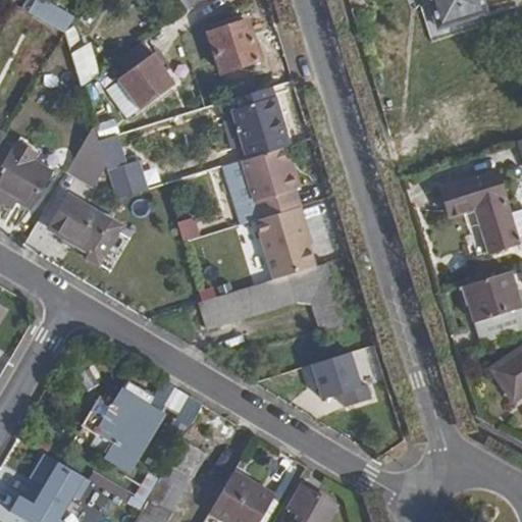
[(25,0),(21,7),(27,10),(33,0),(25,0)]
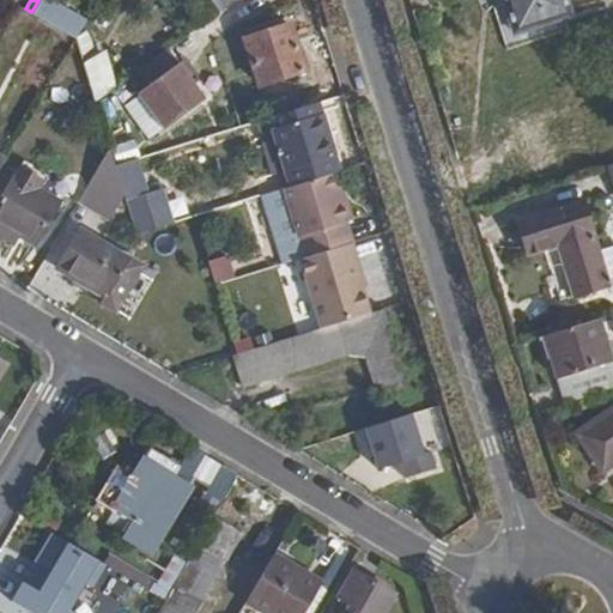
[(53,0),(38,0),(31,12),(76,38),(87,20),(53,0)]
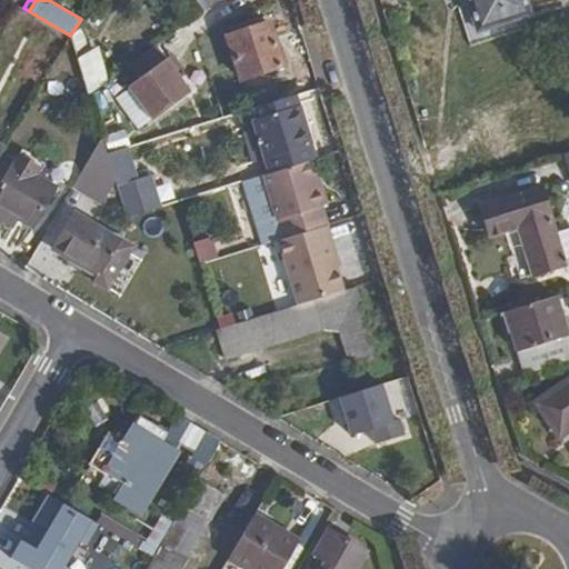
[(525,0),(467,0),(476,27),(529,11),(525,0)]
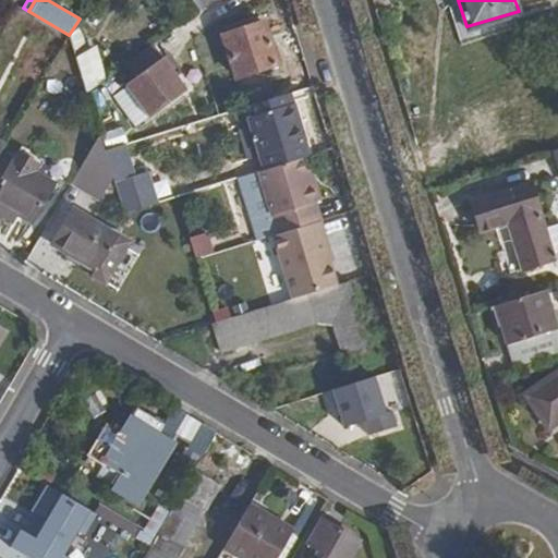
[(234,77),(237,76),(274,64),(276,64),(263,23),(244,28),(243,22),(223,28),(226,34),(220,36),(234,77)]
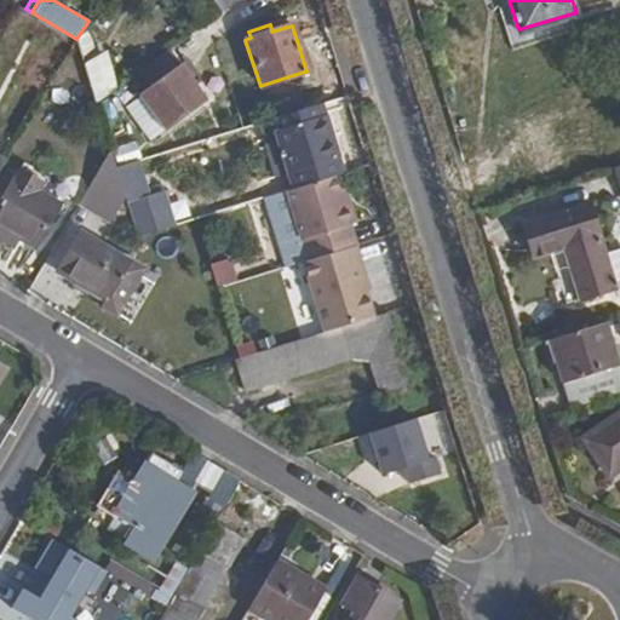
[(177,62),(168,49),(139,70),(148,82),(137,93),(161,126),(204,97),(187,74),(177,62)]
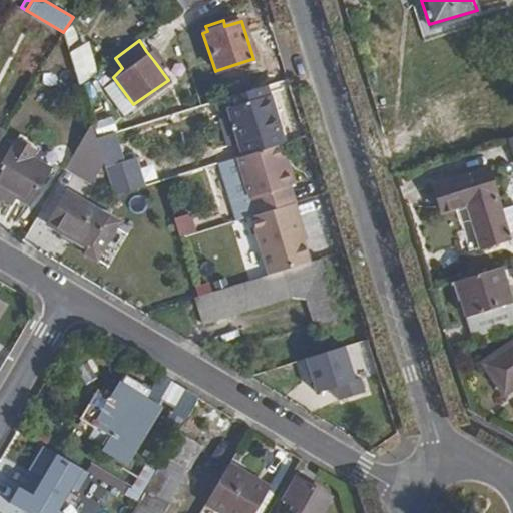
[(67,50),(78,82),(99,76),(88,43),(67,50)]
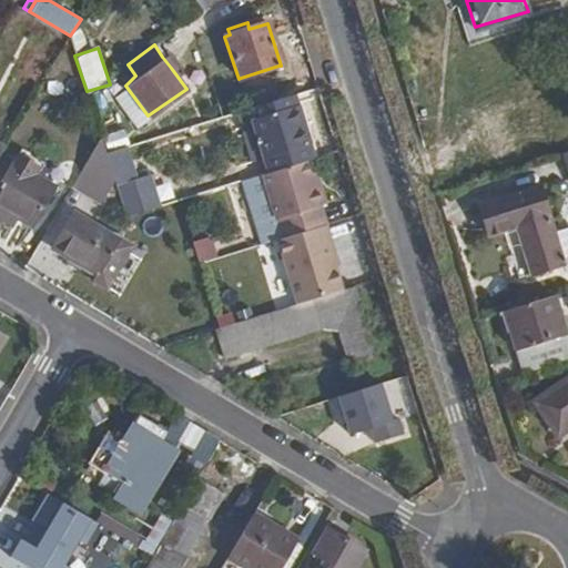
[(169,52),(162,57),(171,68),(178,64),(169,52)]
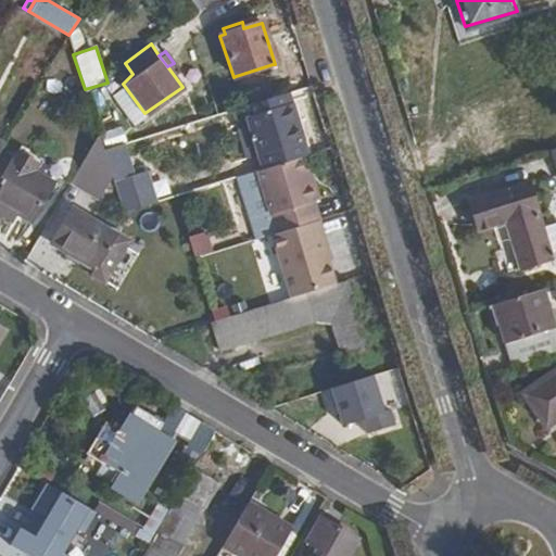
[(273,64),(236,76),(239,87),(275,76),(273,64)]
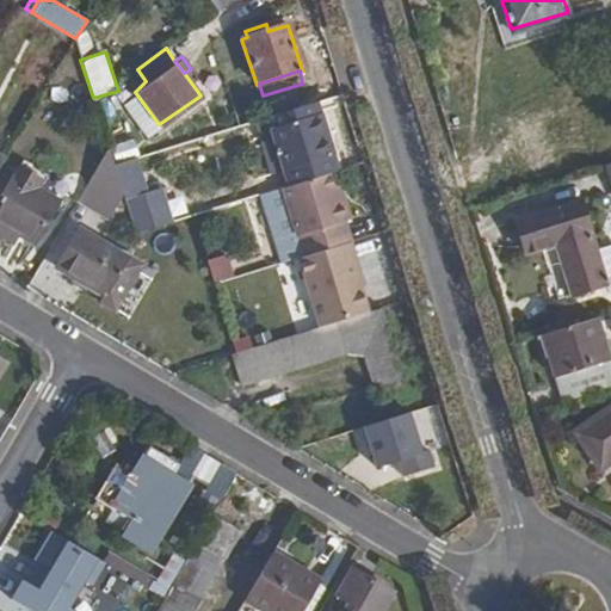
[(314,104),(269,118),(285,171),(329,158),(314,104)]
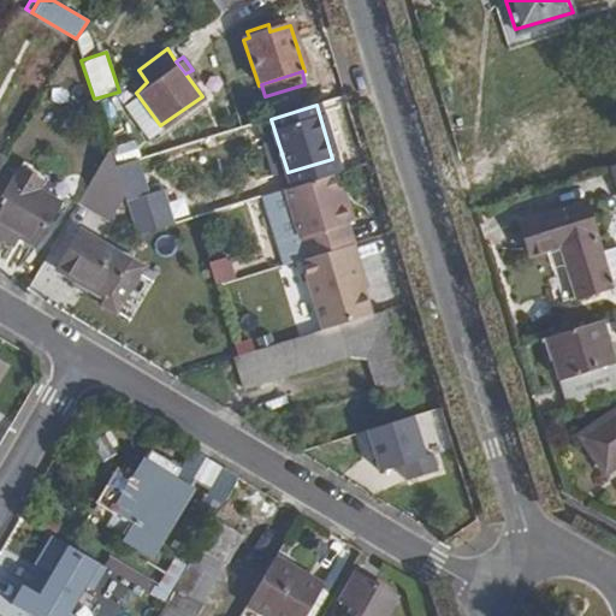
[(105,201),(119,179),(114,166),(106,134),(75,184),(105,201)]
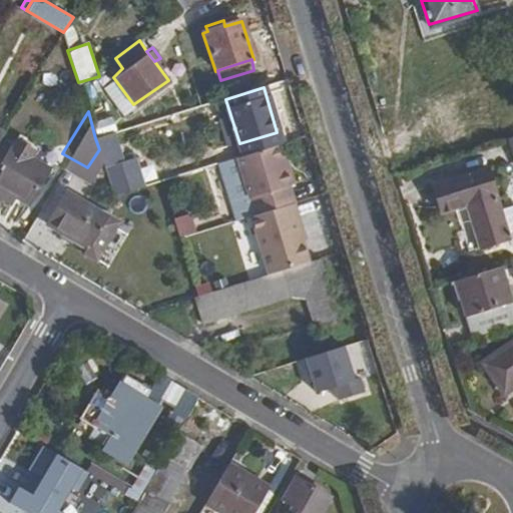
[(112,117),(94,121),(97,134),(115,130),(112,117)]
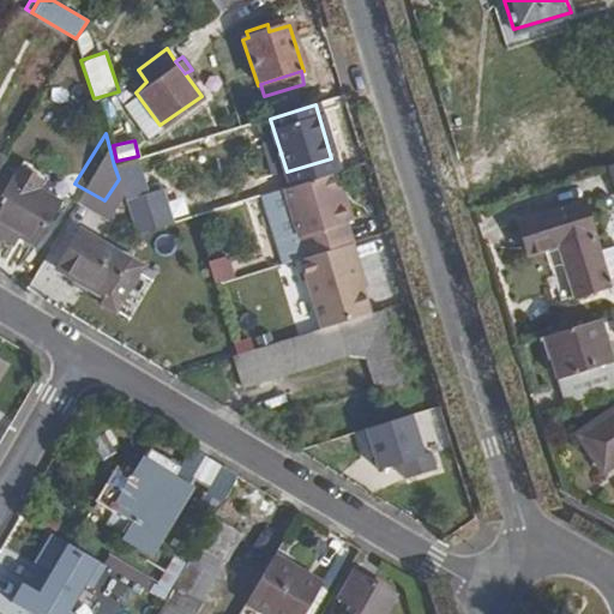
[(290,187),(332,174),(336,173),(331,158),(287,172),(290,187)]
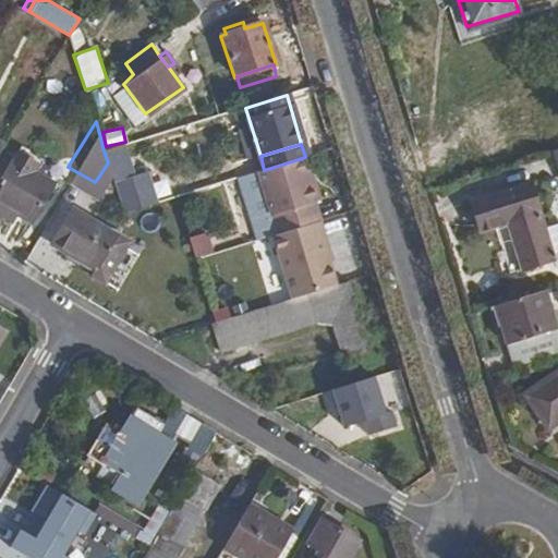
[(108,162),(123,214),(153,205),(145,173),(132,177),(123,145),(104,150),(108,162)]
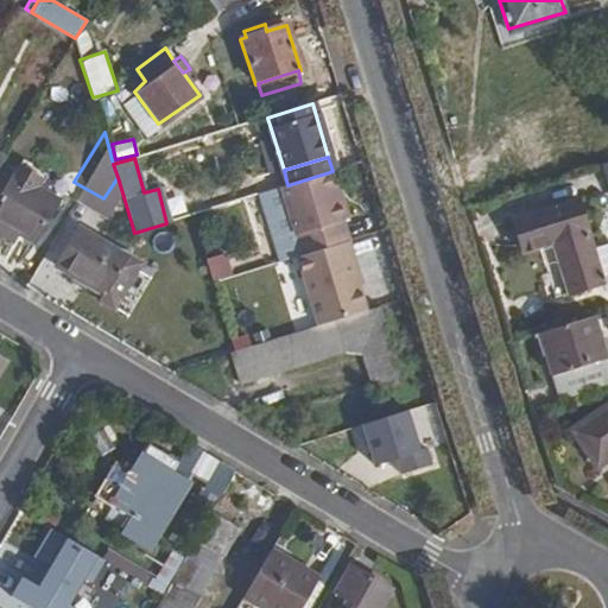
[(18,232),(37,244),(73,185),(25,159),(0,200),(0,232),(12,240),(18,232)]
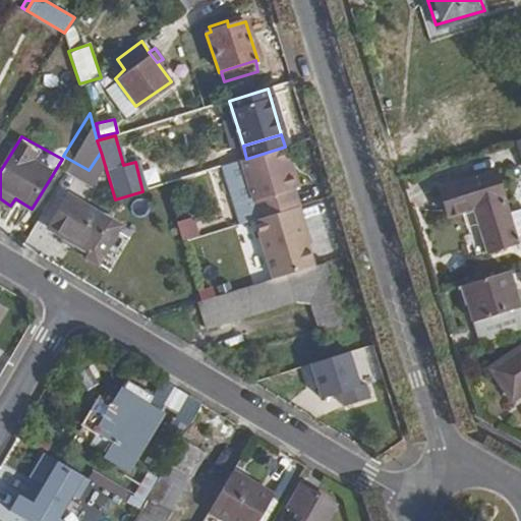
[(259,219),(300,206),(293,185),(298,184),(294,167),(288,169),(286,160),(282,148),(246,159),(241,160),(259,219)]
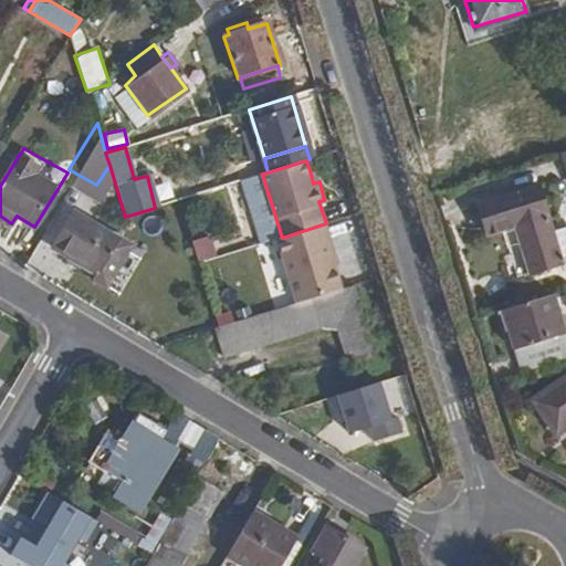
[(542,185),(481,201),(490,232),(516,224),(531,272),(564,263),(542,185)]
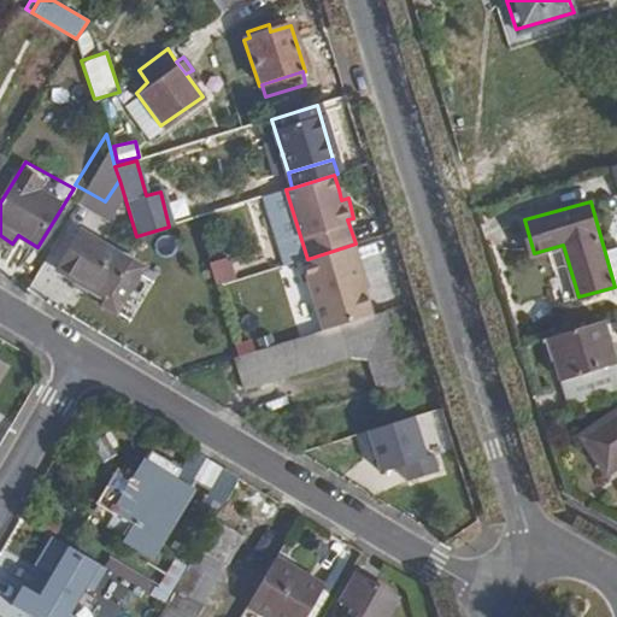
[(76,229),(53,266),(103,295),(98,301),(117,313),(142,270),(76,229)]
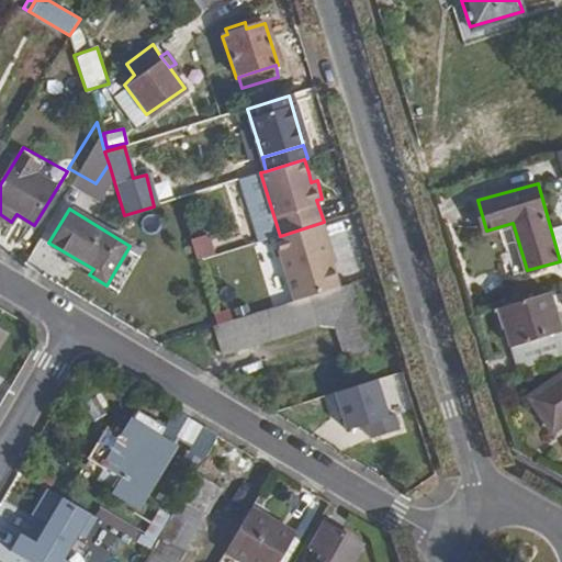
[(295,300),(339,287),(325,240),(329,239),(324,222),(280,236),(276,237),(295,300)]
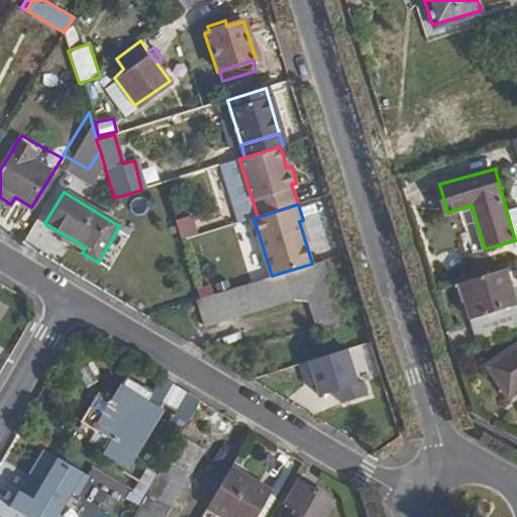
[(181,238),(199,232),(192,213),(174,220),(181,238)]
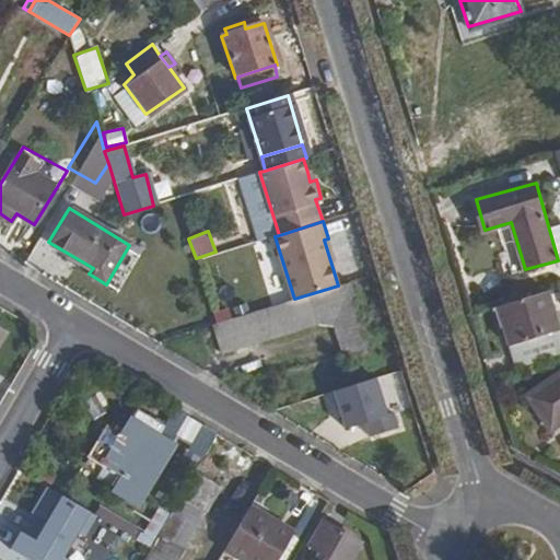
[(93,268),(48,242),(45,248),(89,273),(93,268)]
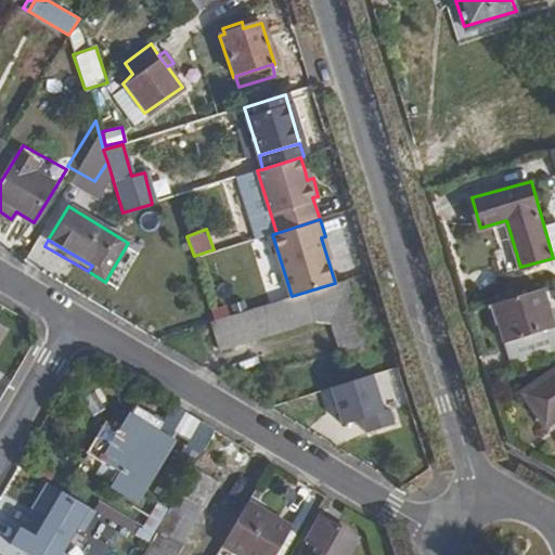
[(347,283),(210,323),(219,350),(319,322),(333,327),(340,353),(366,345),(347,283)]
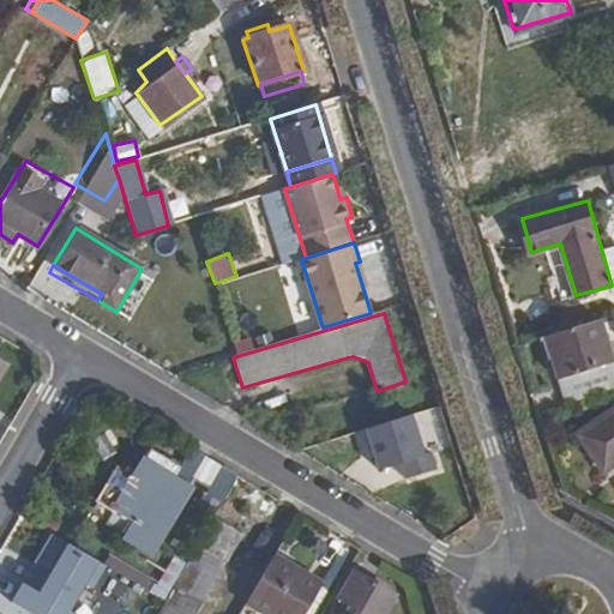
[(543,338),(566,408),(613,393),(607,375),(613,372),(599,320),(543,338)]
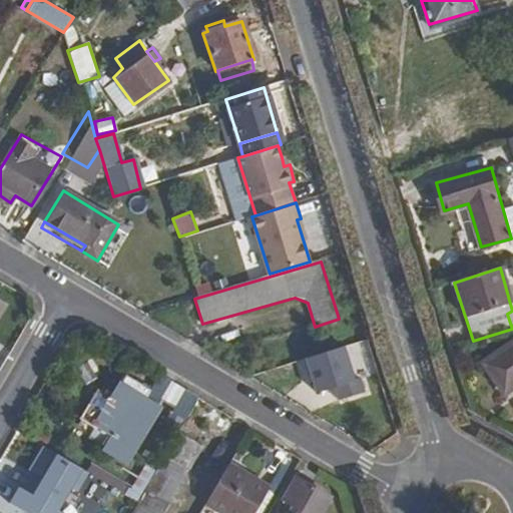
[(363,378),(378,374),(370,339),(307,354),(319,404),(367,393),(363,378)]
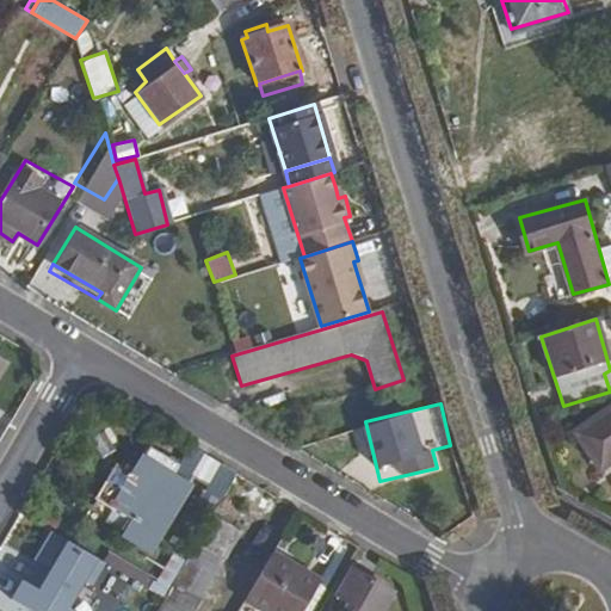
[(610,411),(578,434),(605,470),(610,466),(610,411)]
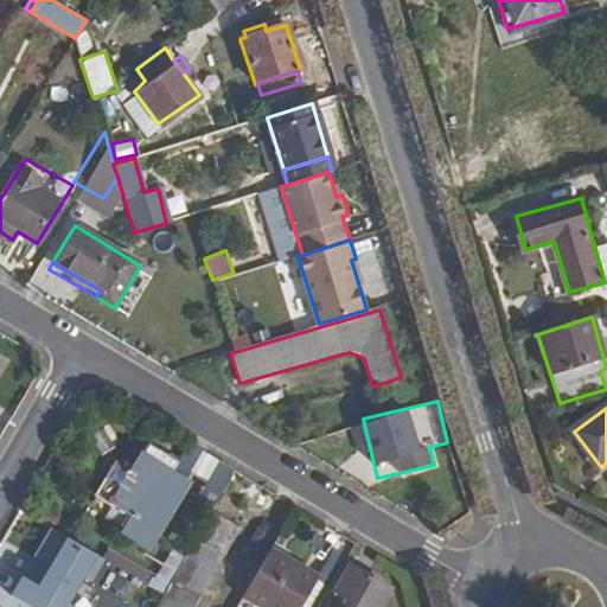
[(189,484),(146,458),(115,508),(159,534),(189,484)]
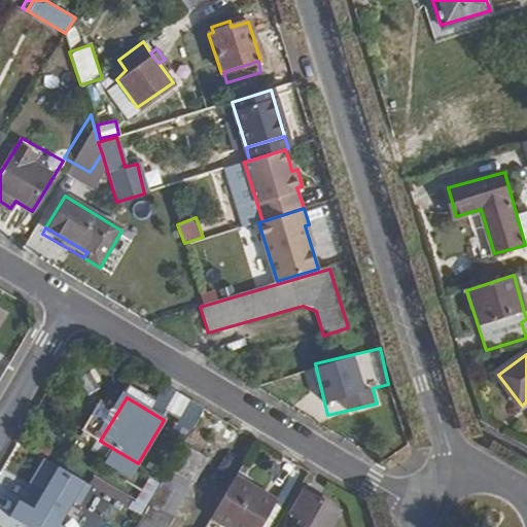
[(183,445),(141,515),(134,526),(166,526),(206,459),(183,445)]
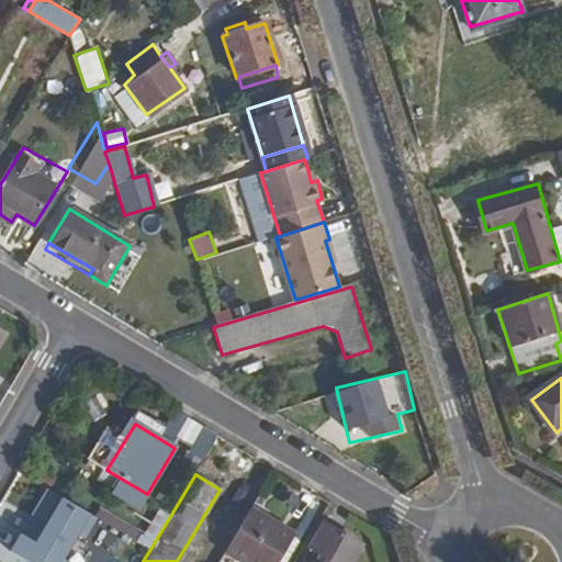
[(26,561),(72,561),(99,517),(45,487),(30,514),(46,523),(35,541),(20,532),(9,551),(26,561)]
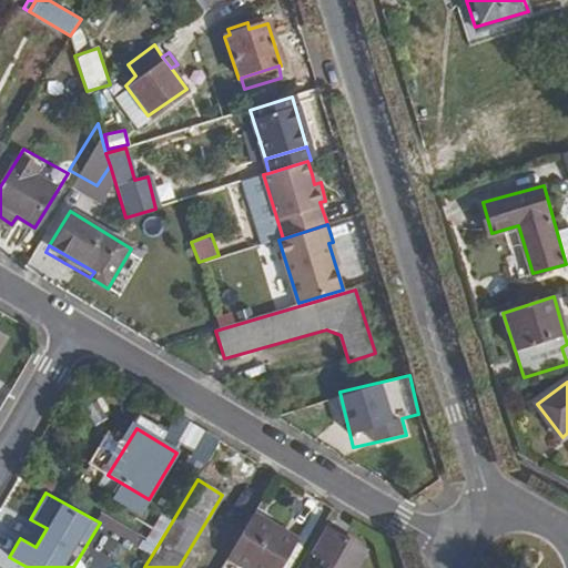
[(282,567),(297,541),(253,515),(229,557),(246,567),(282,567)]
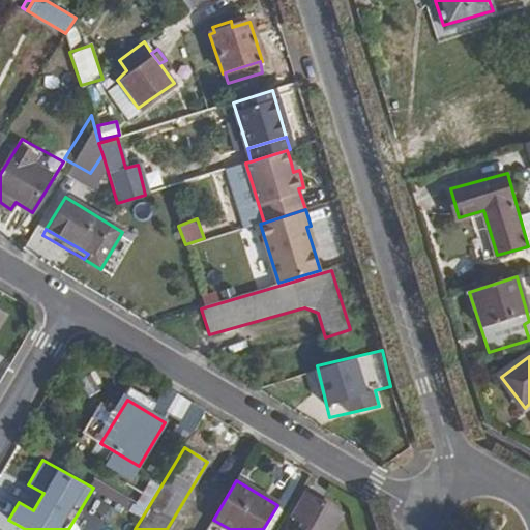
[(330,529),(340,514),(306,494),(291,518),(308,528),(307,529),(330,529)]
